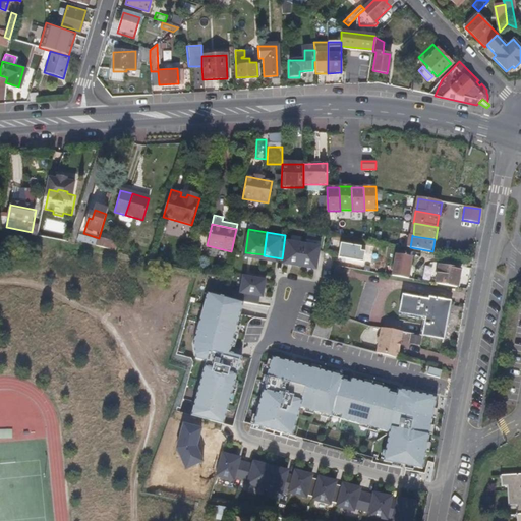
[(306,239),(288,236),(285,258),(303,262),(306,239)]
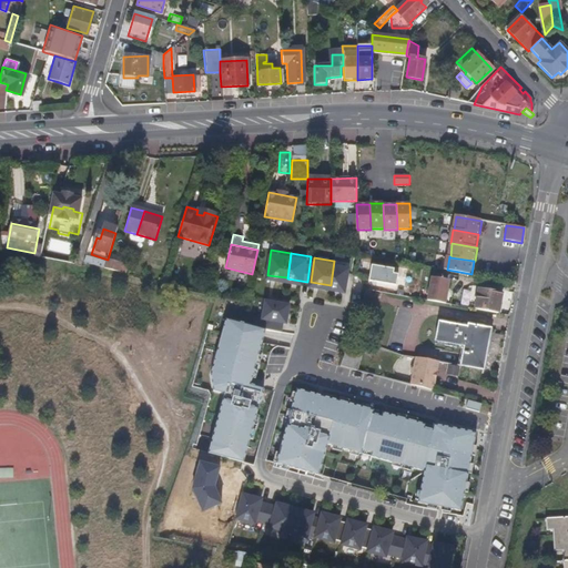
[(103,272),(105,266),(84,261),(82,266),(103,272)]
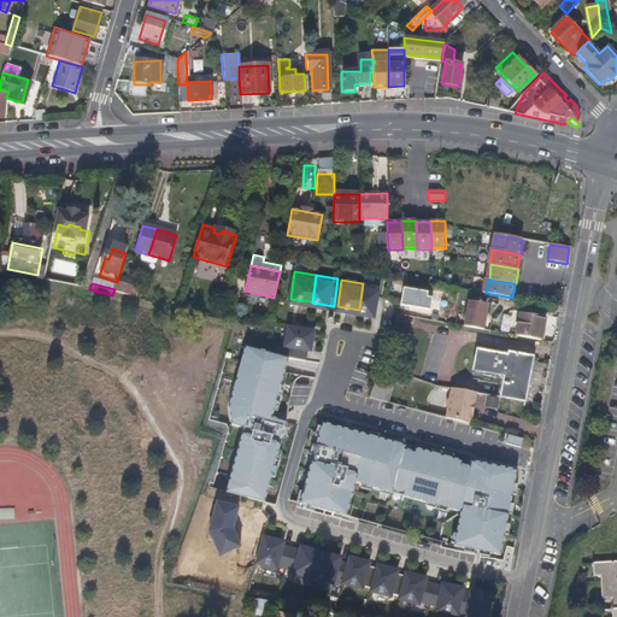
[(385,287),(363,283),(359,310),(381,313),(385,287)]
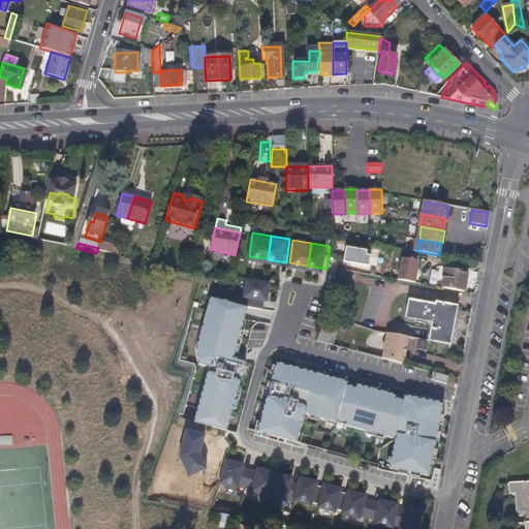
[(366,246),(345,243),(343,257),(368,261),(369,251),(365,251),(366,246)]
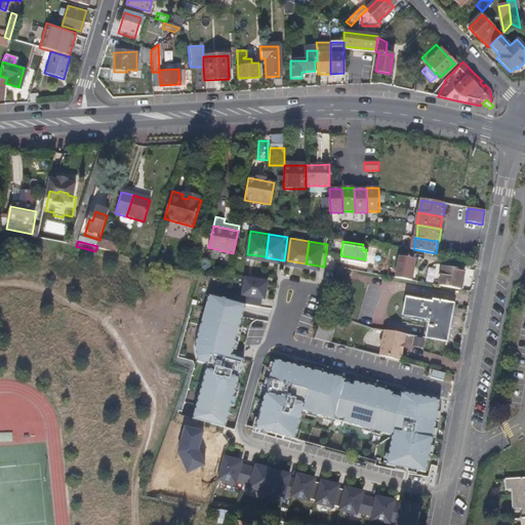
[(97,246),(95,251),(113,255),(114,255),(117,249),(106,246),(97,244),(97,246)]
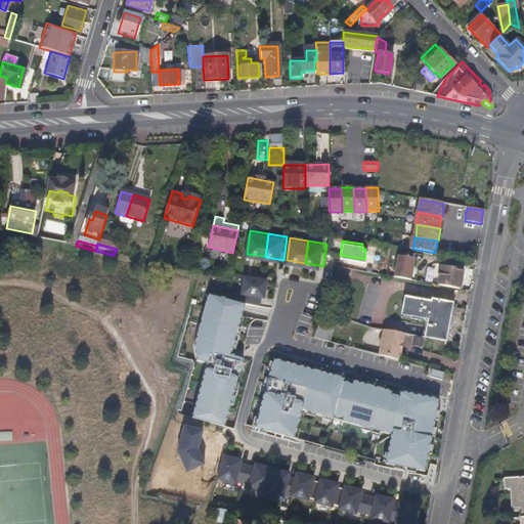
[(416,255),(398,253),(396,274),(412,276),(416,255)]
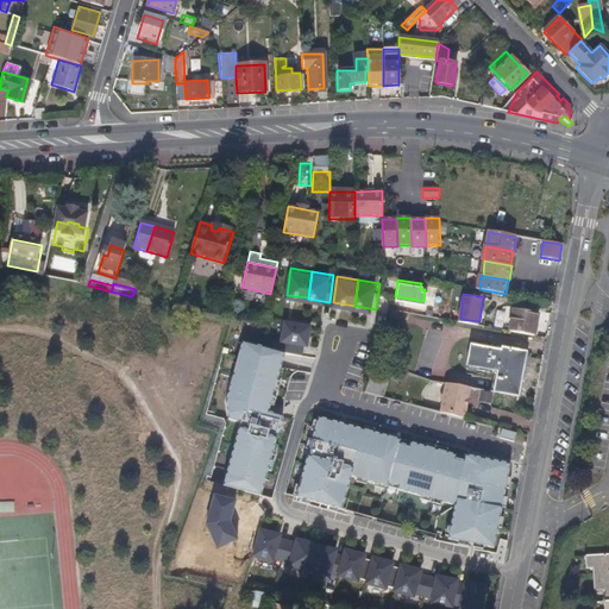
[(540,311),(514,307),(512,327),(537,332),(540,311)]
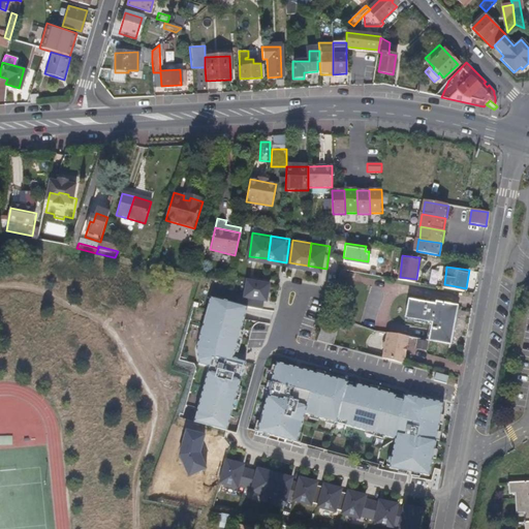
[(272,280),(247,275),(243,296),(268,300),(272,280)]
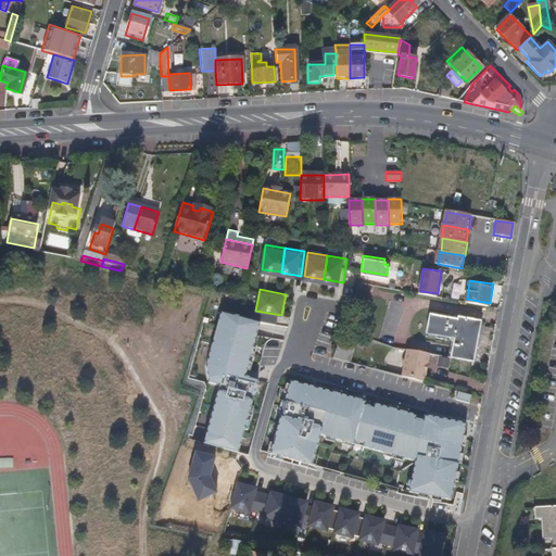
[(239,450),(260,377),(248,374),(263,318),(223,307),(206,367),(209,382),(219,386),(204,440),(239,450)]
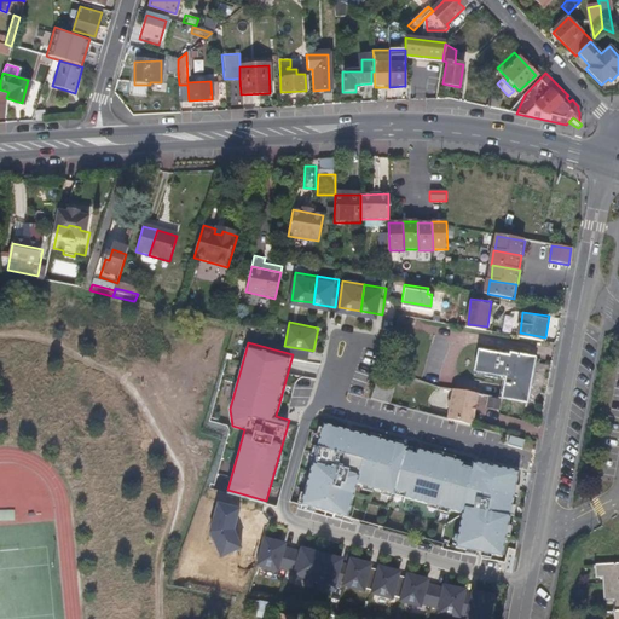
[(509,352),(478,347),(474,369),(507,374),(503,395),(528,399),(536,353),(510,350),(509,352)]
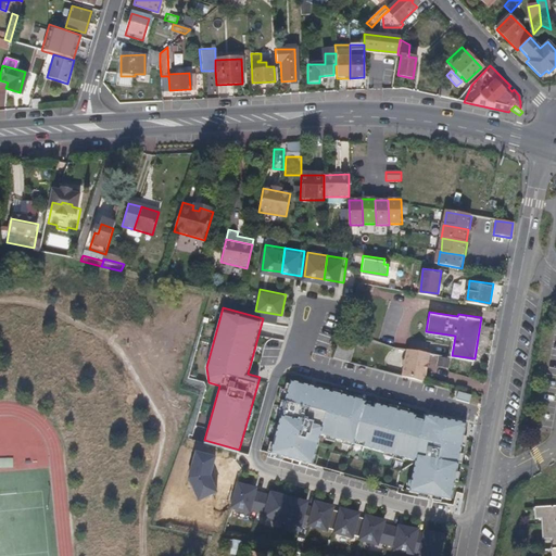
[(429,353),(406,350),(405,358),(402,361),(402,365),(403,367),(403,368),(402,376),(425,382),(427,370),(426,370),(426,365),(427,365),(429,353)]
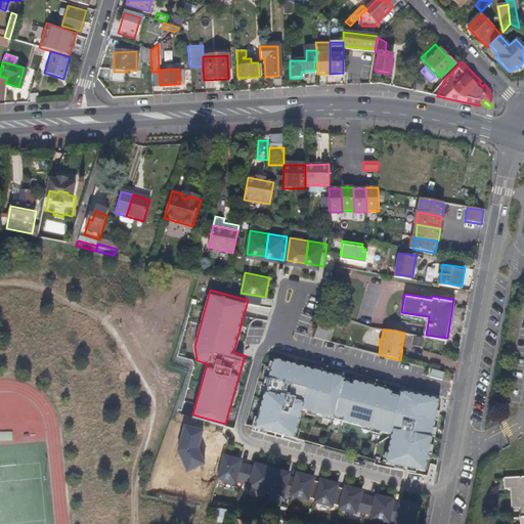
[(333,417),(343,376),(272,356),(253,426),(292,436),(300,408),(333,417)]
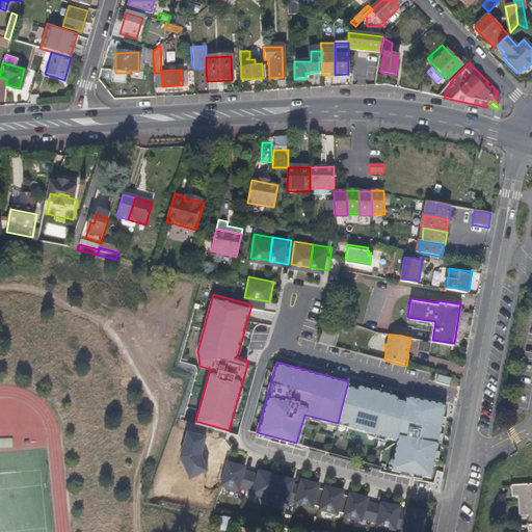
[(437,375),(435,380),(447,383),(449,378),(437,375)]
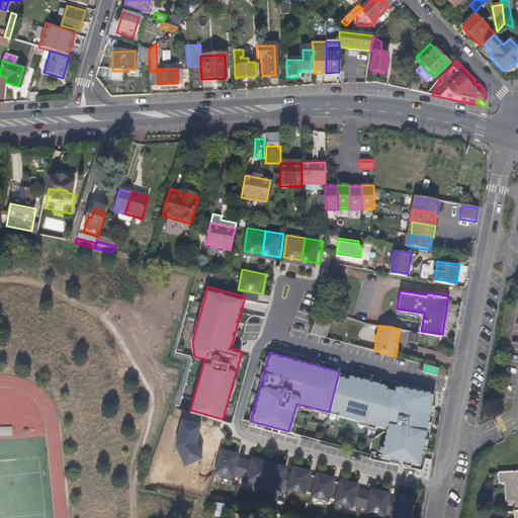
[(434,396),(339,371),(329,412),(385,426),(378,453),(417,463),(434,396)]
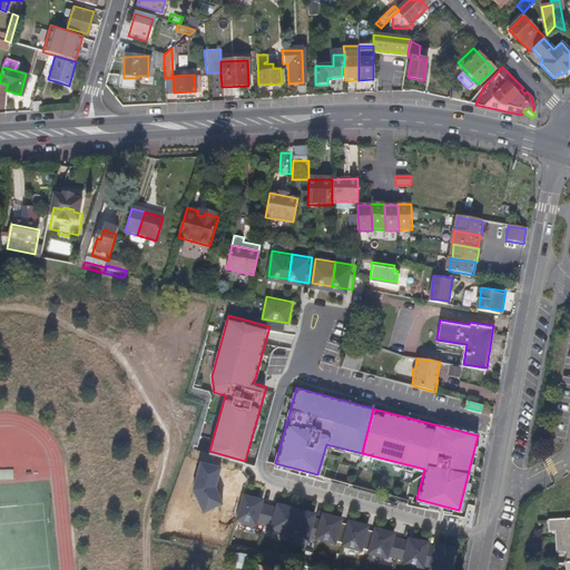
[(263,499),(241,493),(234,521),(256,527),(263,499)]
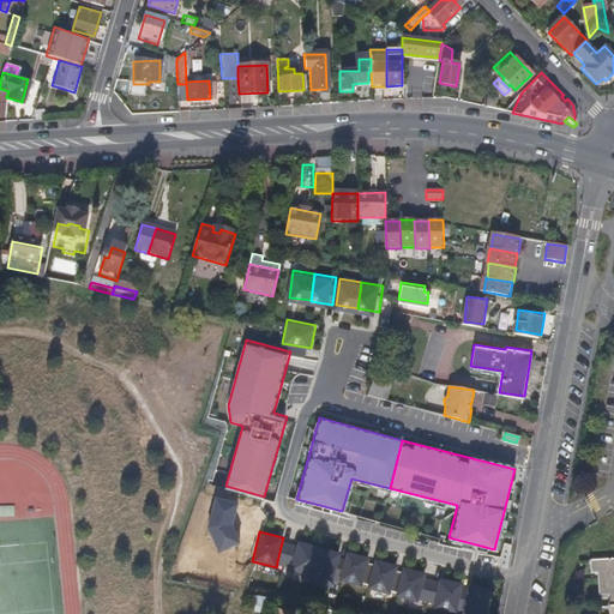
[(314,545),(290,540),(283,570),(307,575),(314,545)]
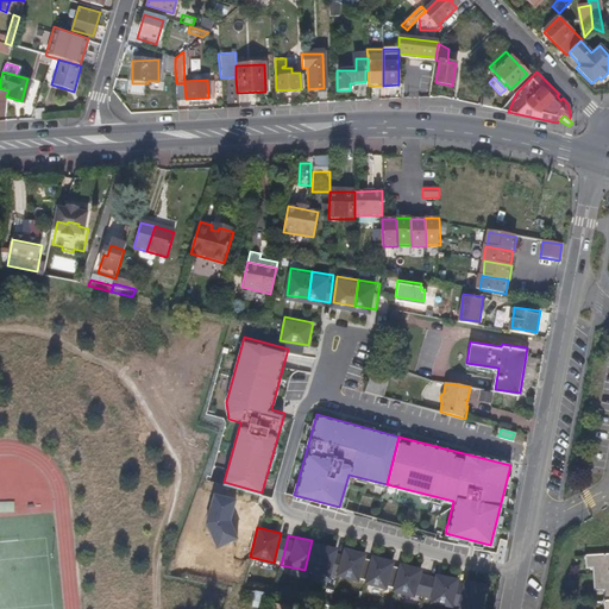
[(336,547),(312,541),(305,571),(328,577),(336,547)]
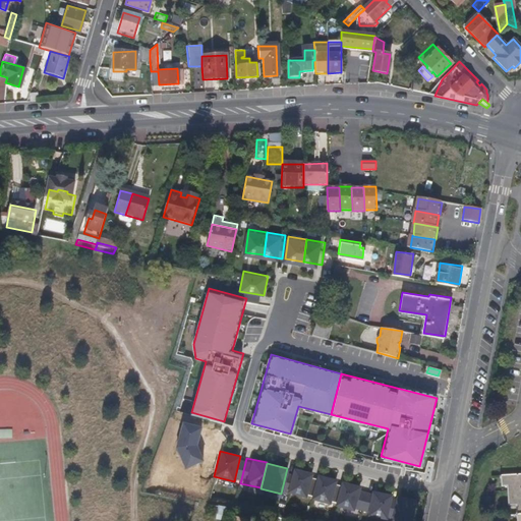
[(312,473),(292,469),(286,495),(306,499),(312,473)]
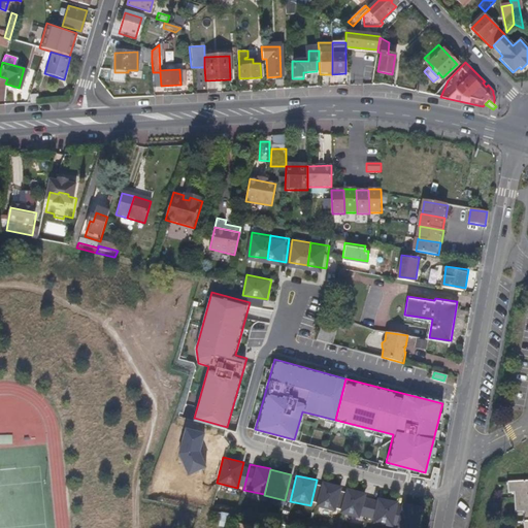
[(527,527),(527,480),(507,482),(508,492),(514,492),(515,512),(523,512),(523,527),(527,527)]
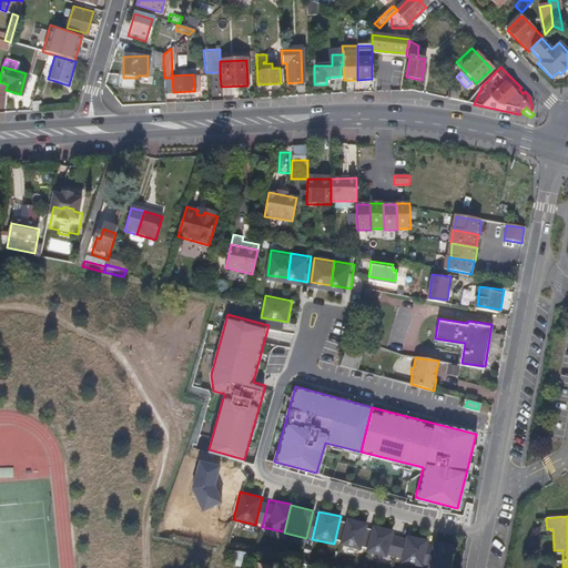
[(368,523),(346,518),(340,546),(362,550),(368,523)]
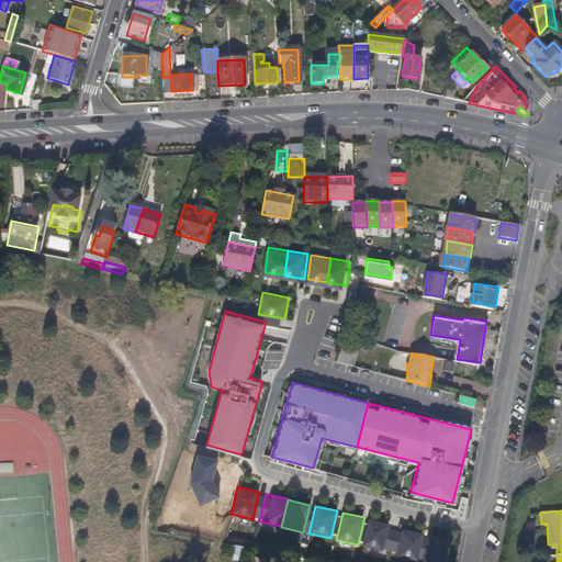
[(391,523),(369,518),(362,546),(384,551),(391,523)]
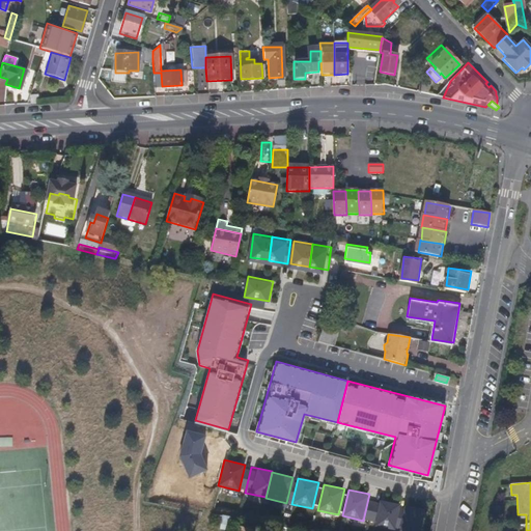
[(144,499),(155,503),(158,495),(147,492),(144,499)]
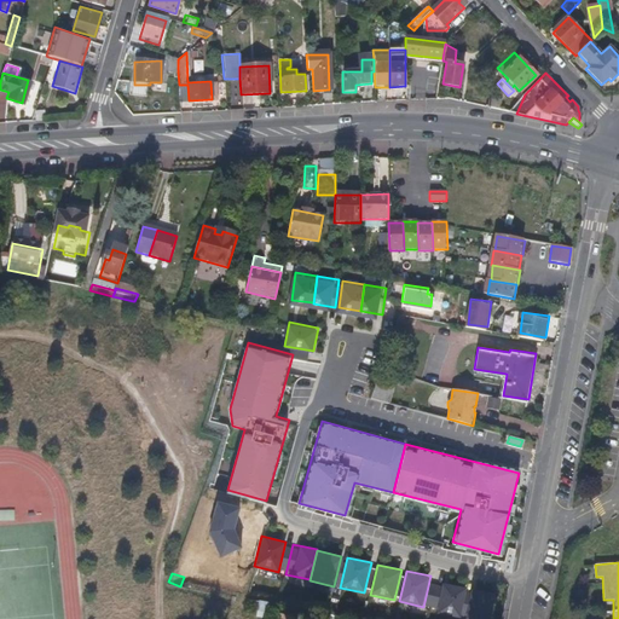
[(467,586),(444,580),(437,611),(461,617),(467,586)]
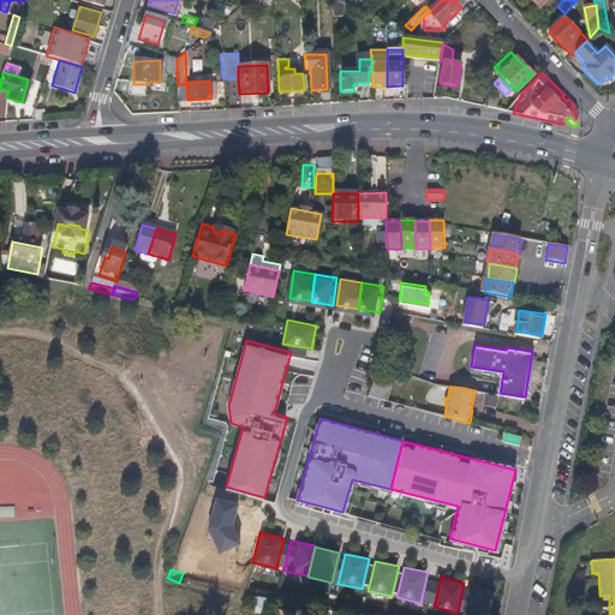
[(484,614),(491,589),(467,583),(460,613),(467,614),(484,614)]
